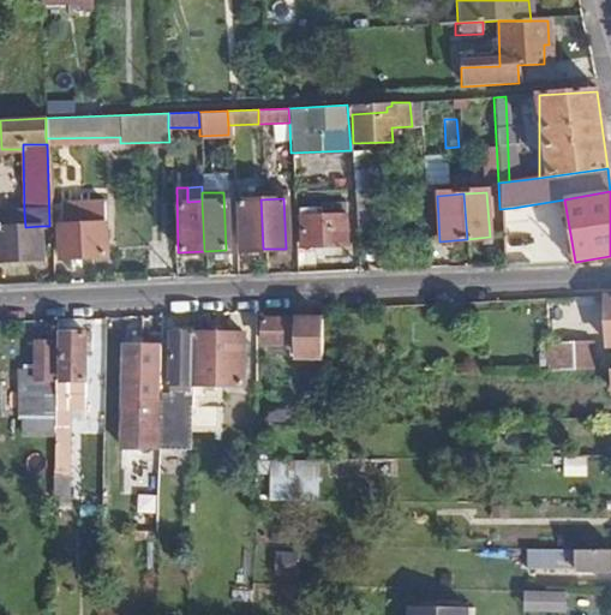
[(263,249),(261,199),(238,201),(240,250),(263,249)]
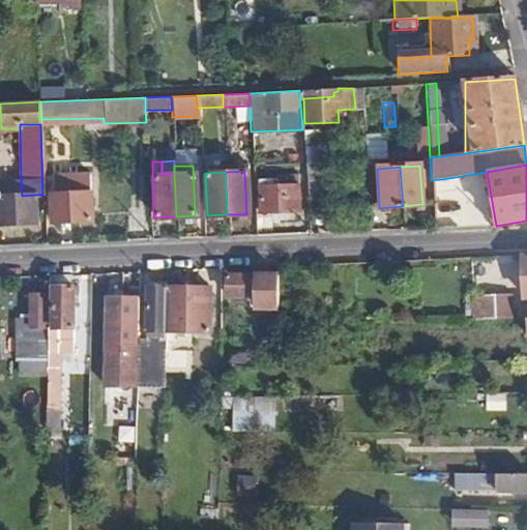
[(88,174),(50,175),(52,222),(90,221),(88,174)]
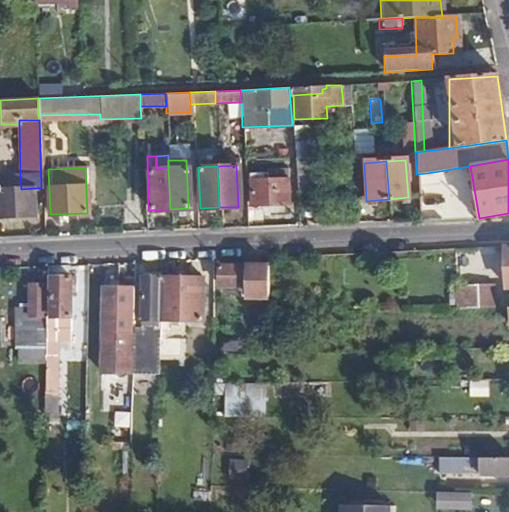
[(416,174),(419,221),(431,220),(427,173),(416,174)]
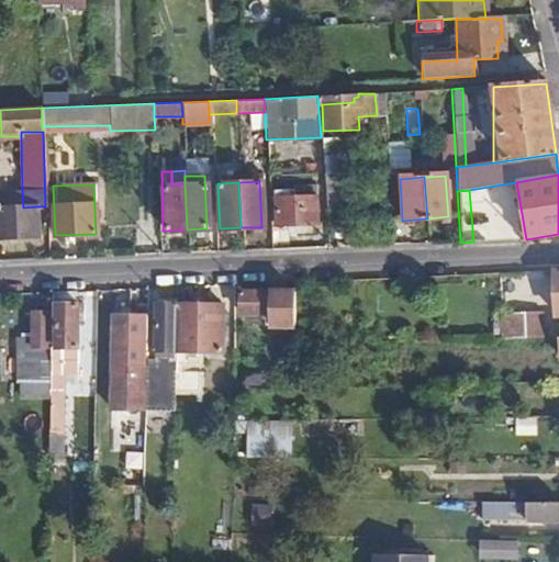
[(323,192),(325,217),(343,217),(342,191),(323,192)]
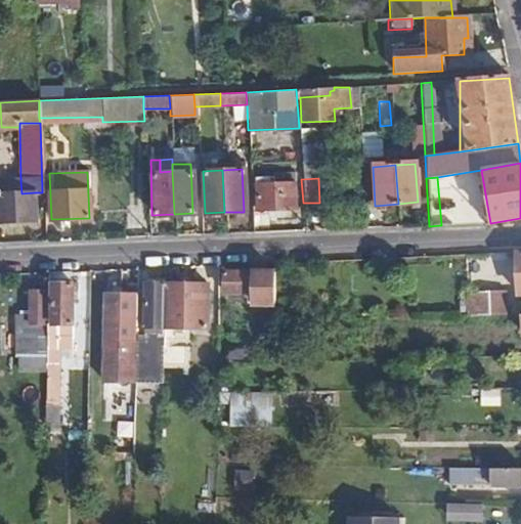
[(22,193),(20,182),(0,182),(0,222),(35,220),(35,192),(22,193)]
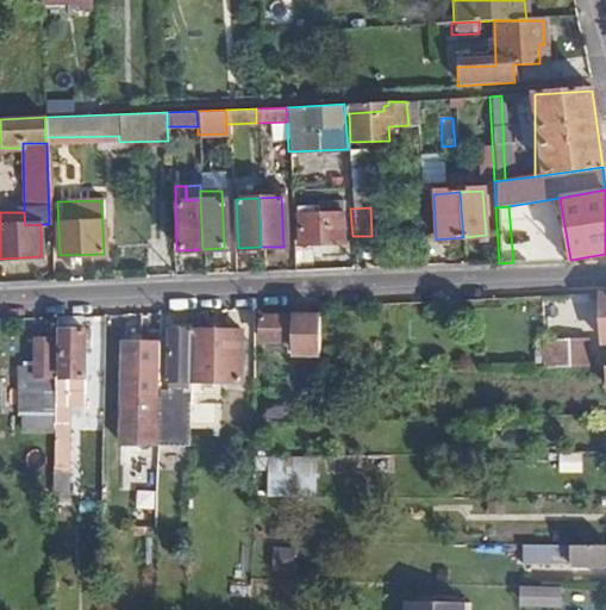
[(339,212),(295,213),(298,246),(342,243),(339,212)]
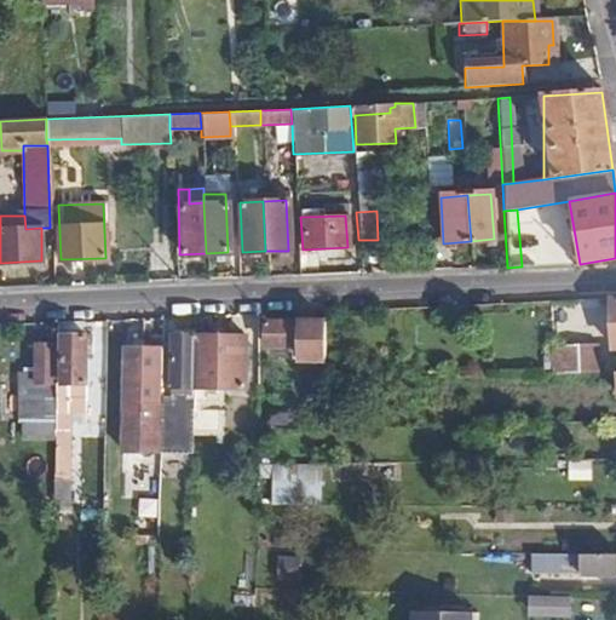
[(327,357),(326,320),(266,322),(266,346),(292,345),(293,359),(327,357)]
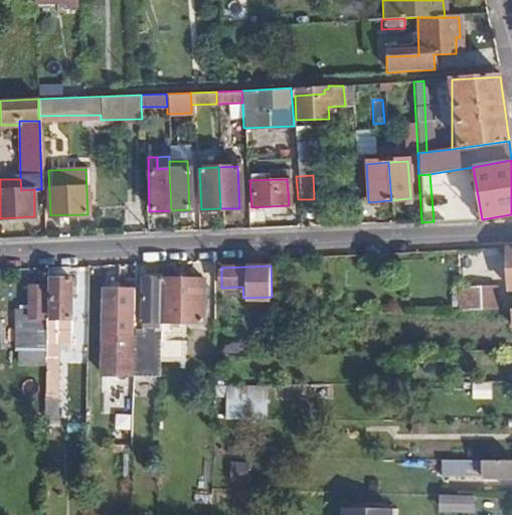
[(46,318),(46,340),(71,341),(69,278),(52,278),(52,318),(46,318)]
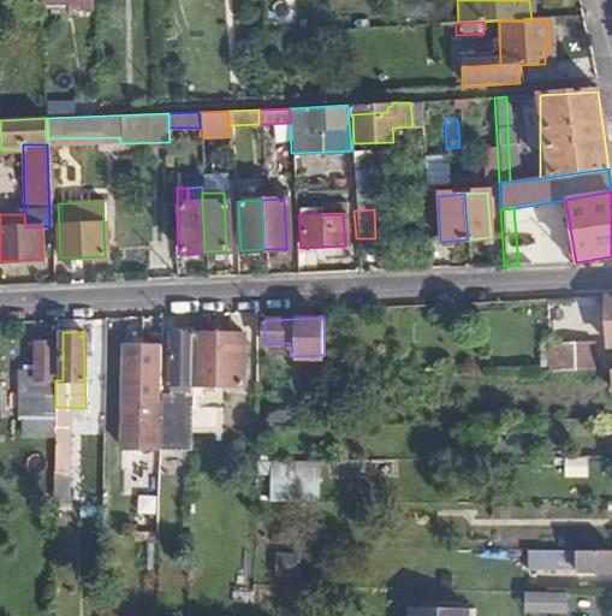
[(159,378),(158,449),(192,450),(192,431),(194,407),(194,401),(194,384),(194,333),(171,333),(170,377),(159,377),(159,378)]
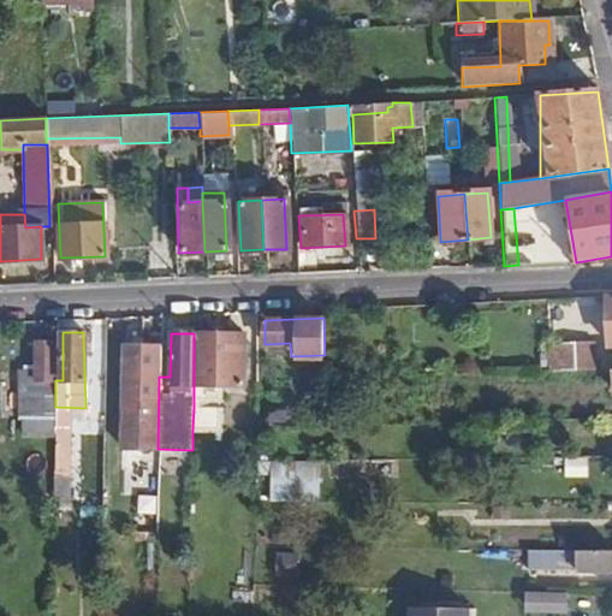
[(244,333),(194,333),(194,384),(194,401),(221,401),(221,384),(244,385),(244,333)]
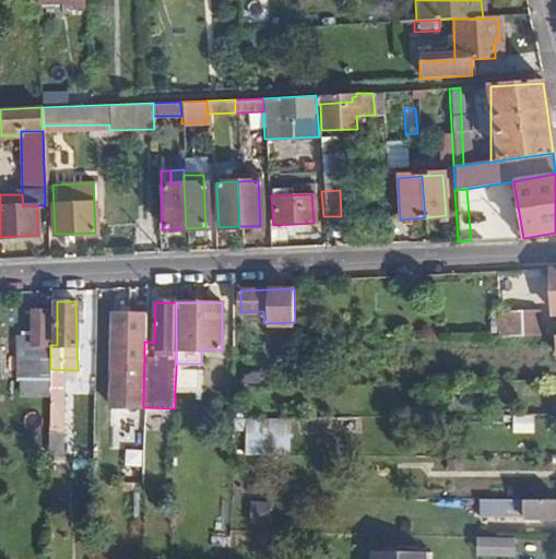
[(527,310),(528,335),(555,334),(555,326),(555,309),(527,310)]
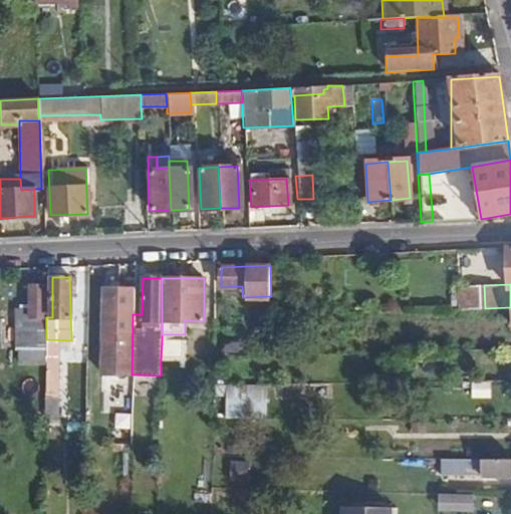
[(46,317),(47,285),(29,286),(29,308),(20,308),(20,314),(18,314),(17,362),(46,362),(46,354),(46,339),(46,317)]
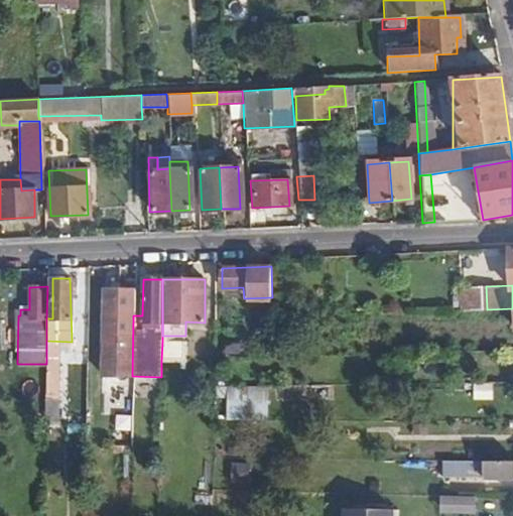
[(102,289),(103,376),(130,376),(130,324),(133,316),(133,315),(133,288),(102,289)]
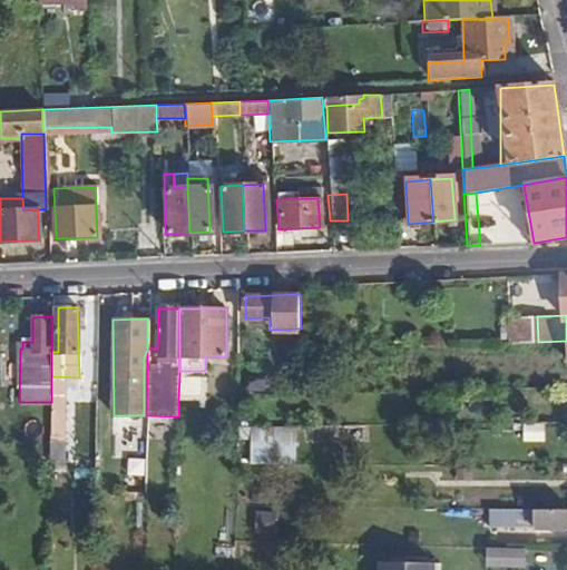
[(205,376),(179,376),(178,399),(201,399),(204,399),(205,376)]
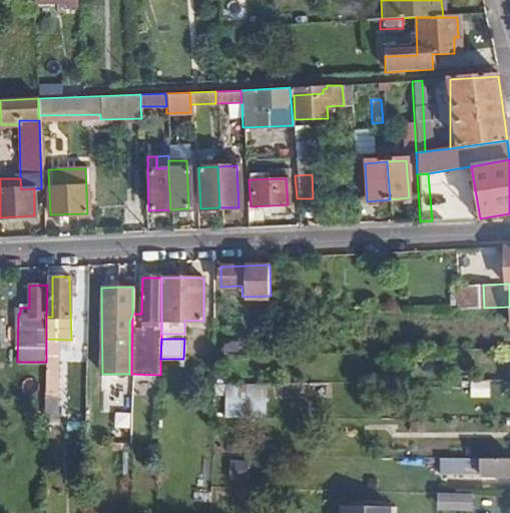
[(46,362),(46,391),(57,391),(58,355),(46,354),(46,362)]
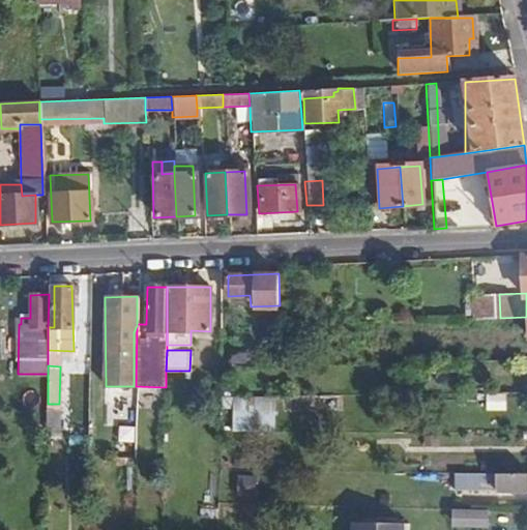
[(504,392),(485,393),(486,410),(504,410),(504,392)]
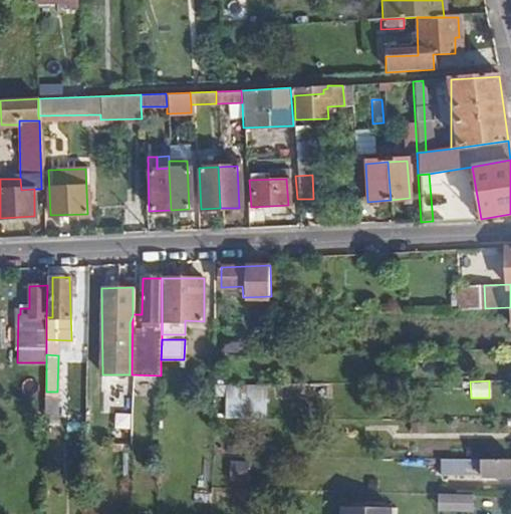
[(266,388),(225,386),(224,414),(265,416),(266,388)]
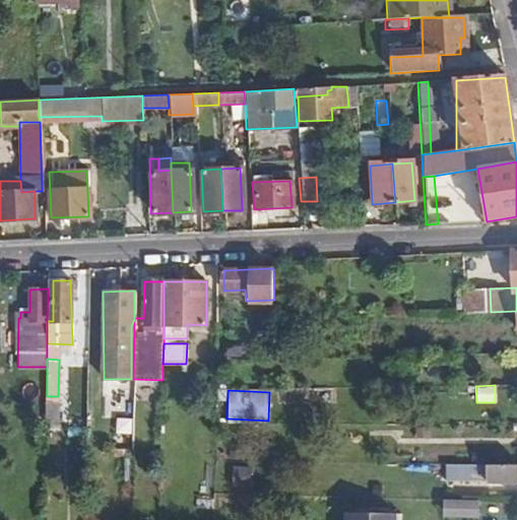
[(83,400),(62,402),(64,420),(84,418),(83,400)]
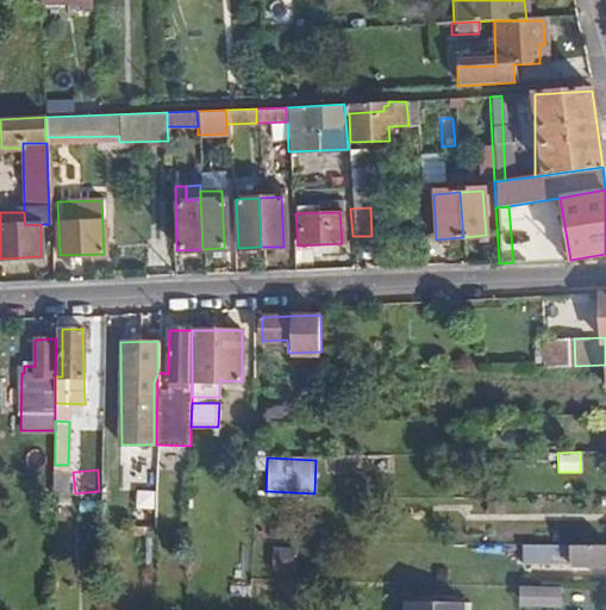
[(133,492),(133,528),(148,528),(155,528),(156,492),(133,492)]
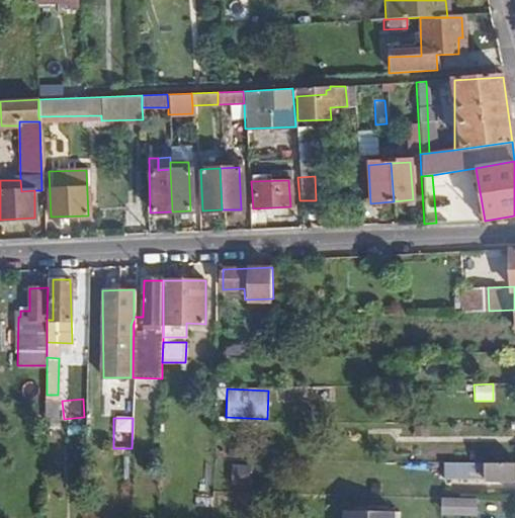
[(483,480),(484,462),(442,461),(442,479),(483,480)]
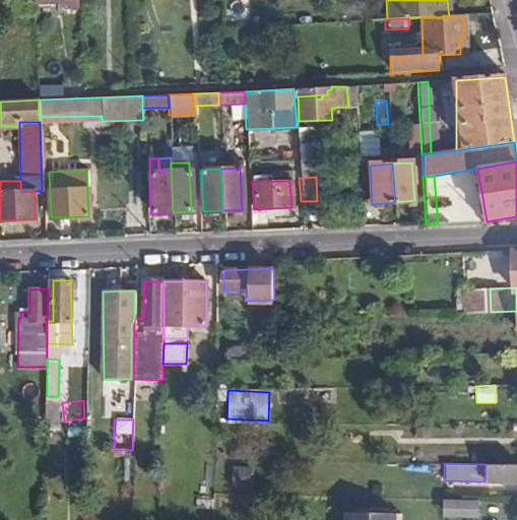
[(516,463),(486,463),(486,482),(516,481),(516,463)]
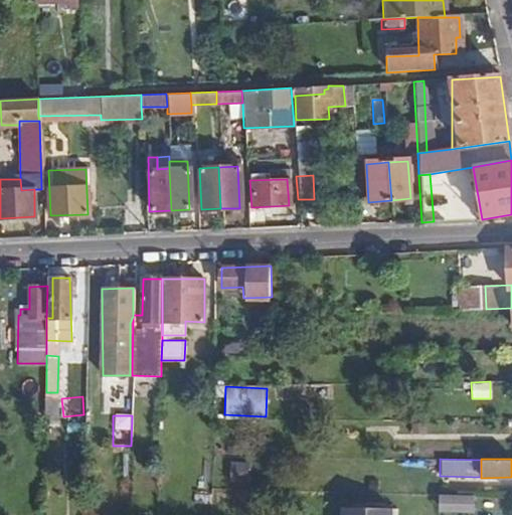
[(439,492),(438,511),(474,512),(475,494),(439,492)]
